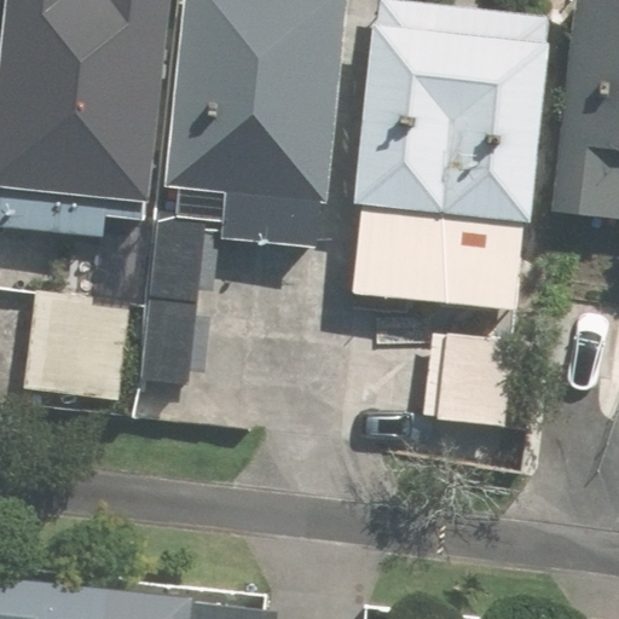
[(168,0),(4,0),(0,34),(0,224),(99,235),(100,215),(137,219),(138,202),(146,203),(168,0)]
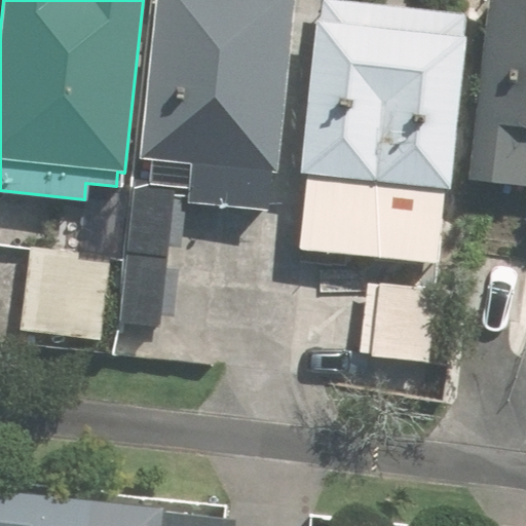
[(272,209),(276,173),(294,0),(159,0),(144,158),(196,163),(191,200),(272,209)]
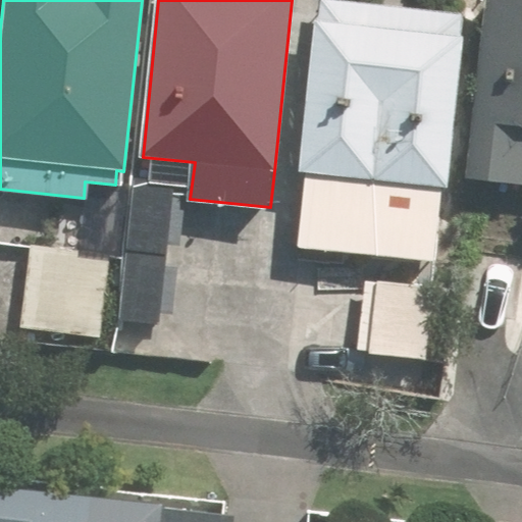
[(446,188),(462,38),(459,38),(462,10),(362,0),(318,0),(300,173),(307,173),(300,246),(433,260),(441,188),(446,188)]
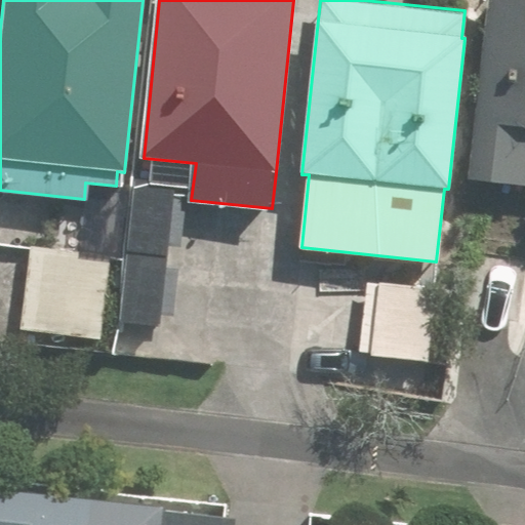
[(524,0),(492,0),(472,182),(524,188),(524,0)]
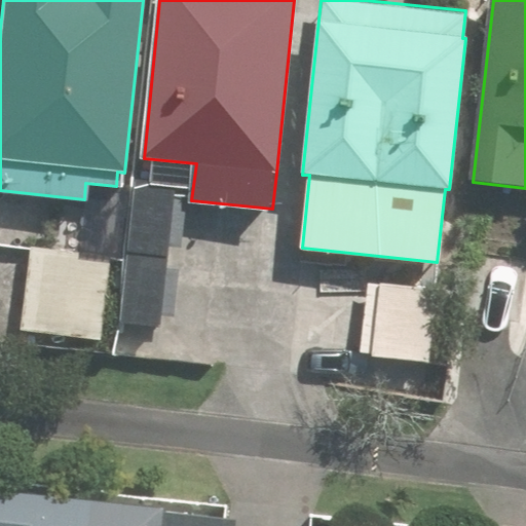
[(160,326),(176,182),(137,178),(121,322),(160,326)]
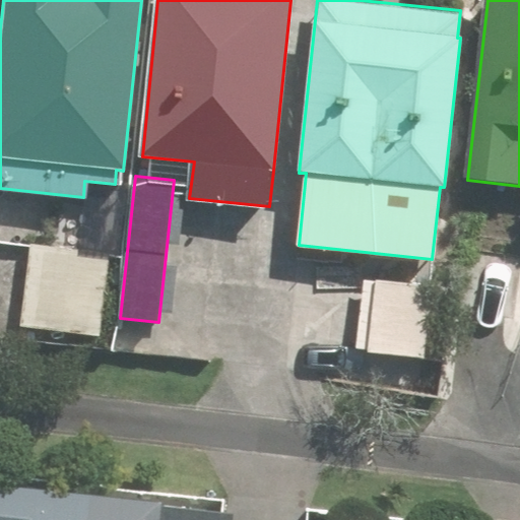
[(519,246),(463,242),(455,315),(518,322),(519,304),(519,246)]
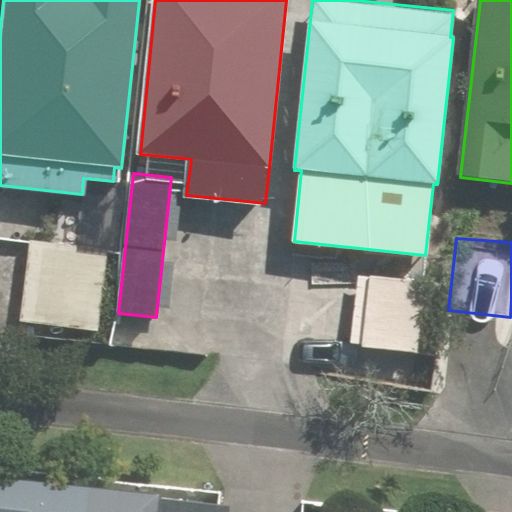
[(113,249),(34,241),(26,323),(104,332),(113,249)]
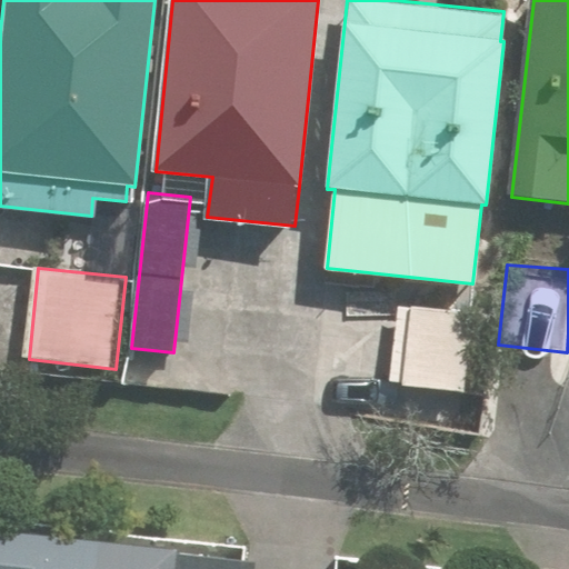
[(471,393),(479,313),(399,306),(390,386),(471,393)]
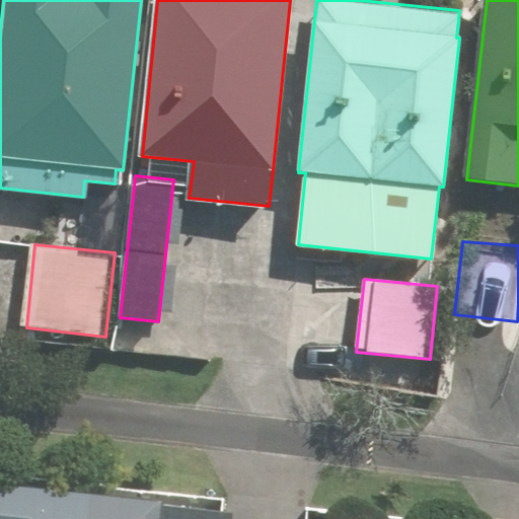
[(181,518),(183,509),(148,506),(150,497),(0,479),(0,518),(181,518)]
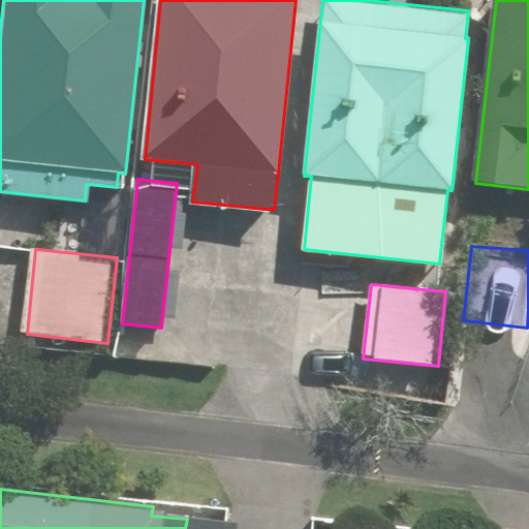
All buildings are outlined.
